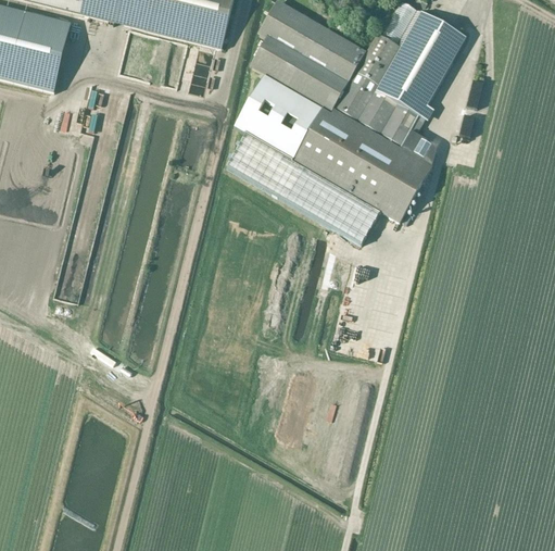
[(26,0),(173,36),(221,48),(232,0),(26,0)]
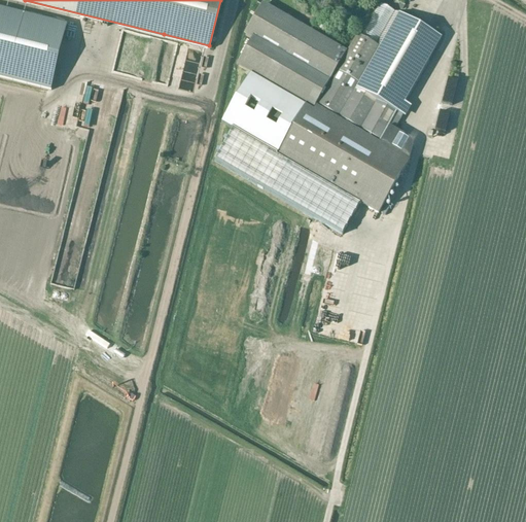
[(346,48),(265,0),(261,0),(244,31),(251,36),(236,62),(250,70),(220,120),(233,128),(216,154),(342,231),(360,200),(378,210),(410,157),(385,142),(401,113),(397,111),(437,37),(427,31),(428,28),(382,0),(378,0),(365,22),(359,18),(356,24),(362,27),(359,32),(356,31),(346,48)]
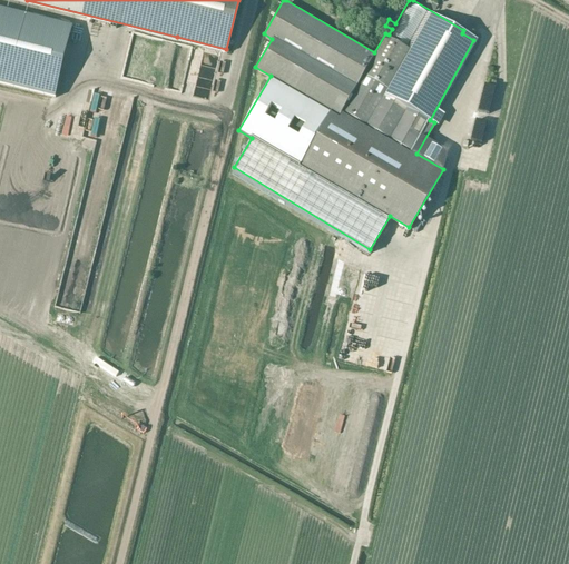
[(0,79),(55,94),(72,22),(0,3),(0,79)]
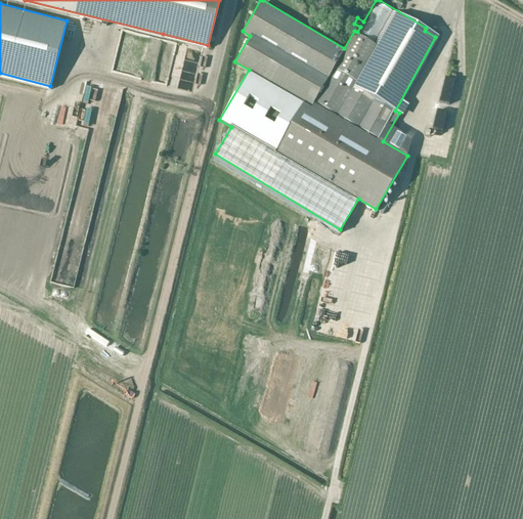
[(412,147),(420,134),(409,129),(402,143),(412,147)]
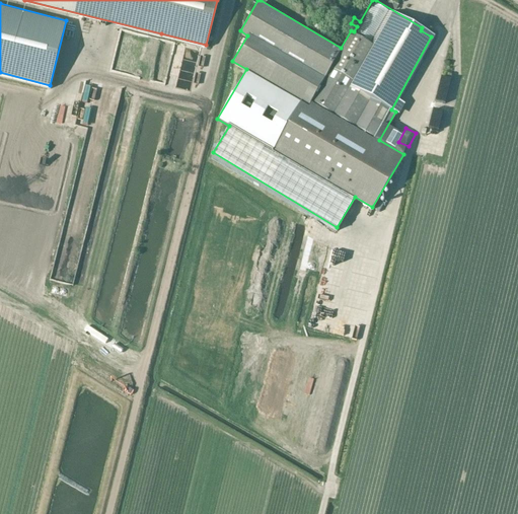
[(335,299),(331,314),(337,315),(340,300),(335,299)]
